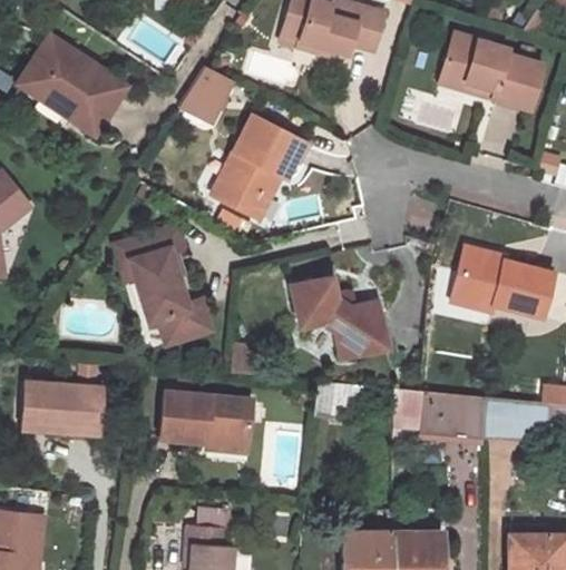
[(388,11),(348,0),(331,0),(330,3),(320,0),(291,0),(280,45),(296,49),(299,41),(332,50),(349,55),(350,46),(352,39),(378,46),(388,11)]
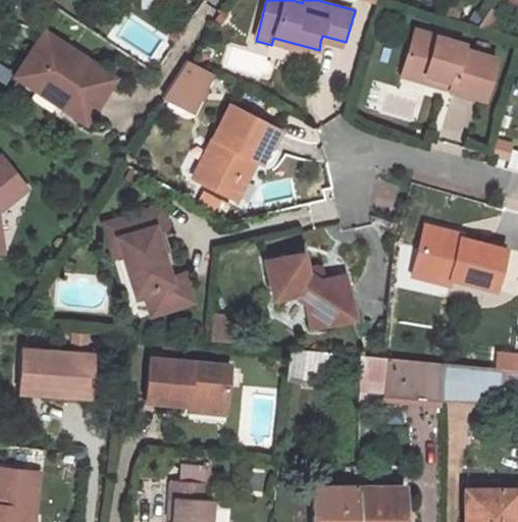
[(517,0),(502,0),(517,10),(517,0)]
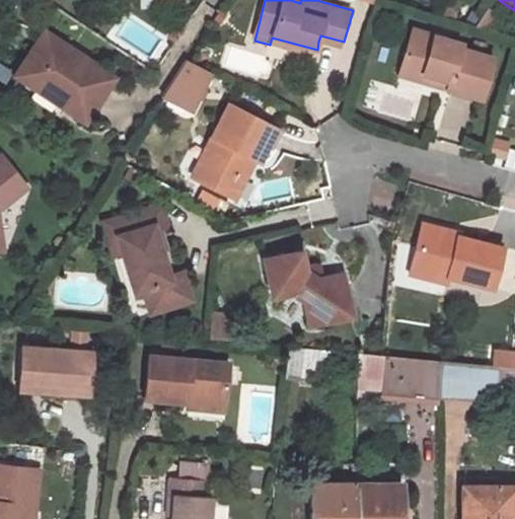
[(454,6),(441,2),(439,12),(452,16),(454,6)]
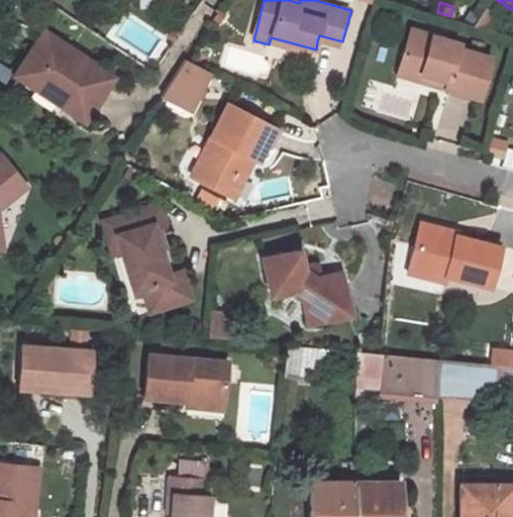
[(399,65),(442,76),(439,85),(480,96),(491,55),(458,45),(459,40),(409,27),(399,65)]
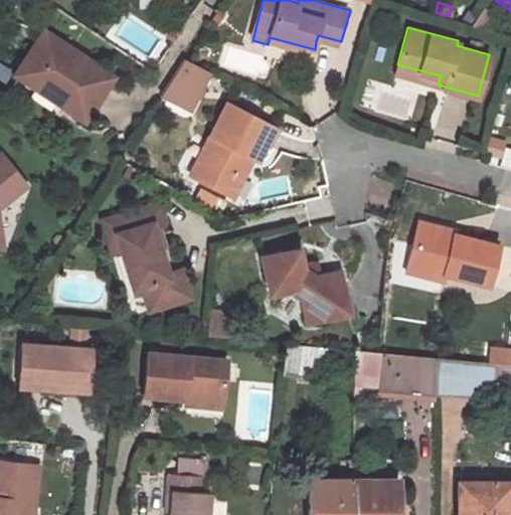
[(41,36),(78,61),(82,55),(46,30),(41,36)]
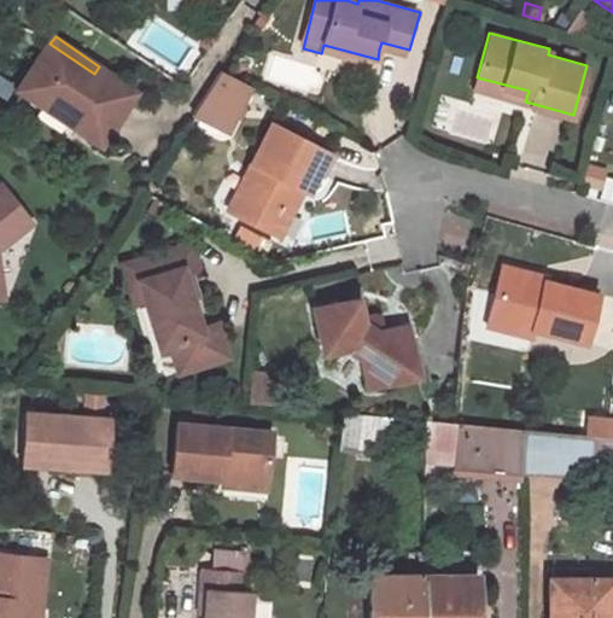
[(409,50),(381,42),(379,50),(408,57),(409,50)]
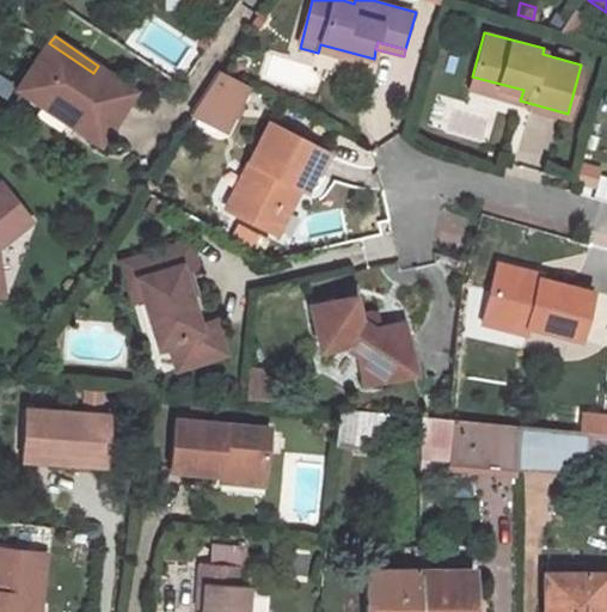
[(93,73),(49,43),(18,87),(40,102),(46,92),(106,133),(135,91),(98,66),(93,73)]
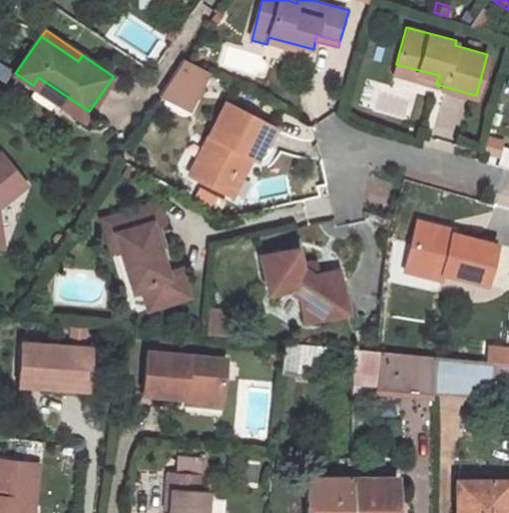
[(299,45),(269,37),(267,44),(297,52),(299,45)]
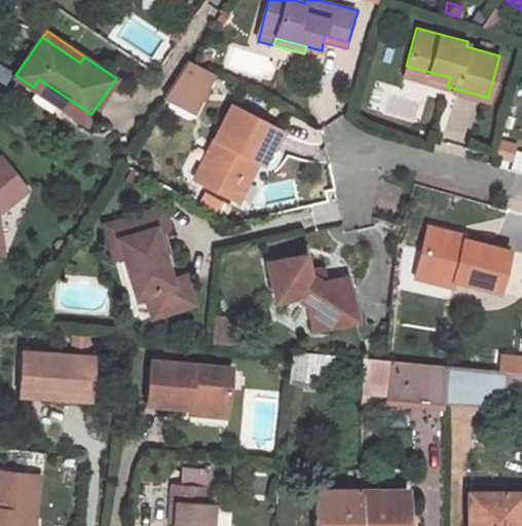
[(199,117),(221,76),(190,60),(169,101),(199,117)]
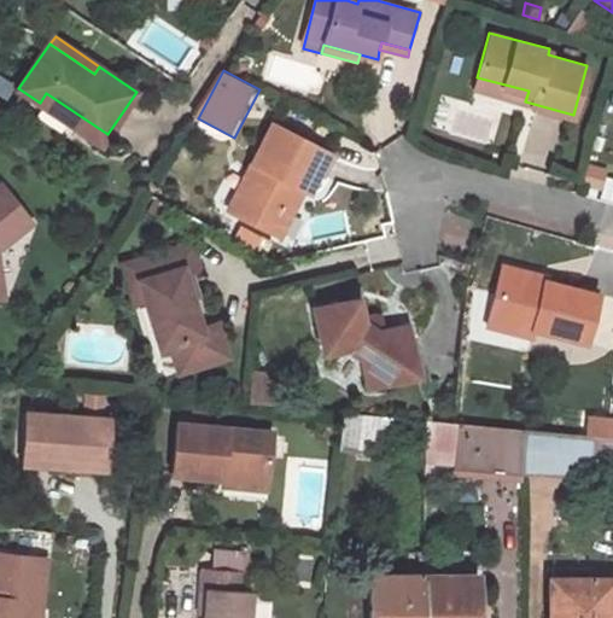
[(474,88),(525,101),(529,91),(477,77),(474,88)]
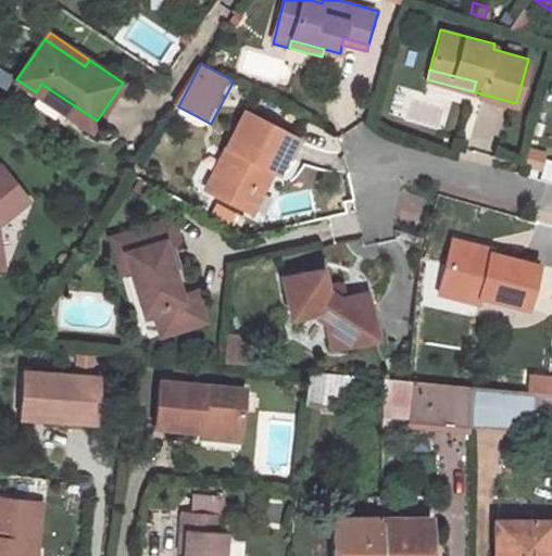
[(36,92),(61,110),(90,129),(97,121),(41,84),(36,92)]
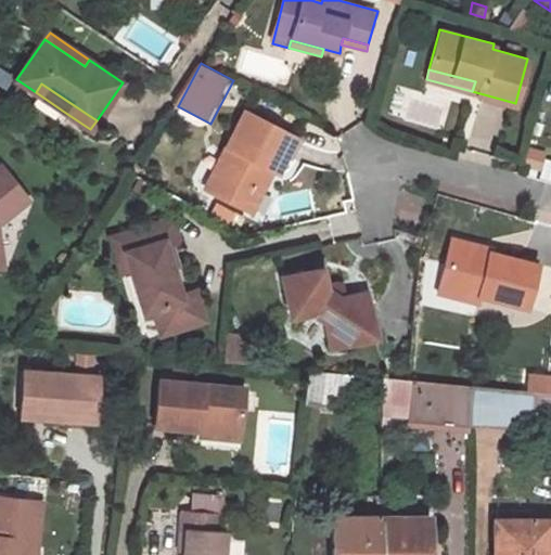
[(257,175),(263,165),(274,170),(280,173),(298,139),(243,112),(205,188),(246,207),(261,177),(257,175)]
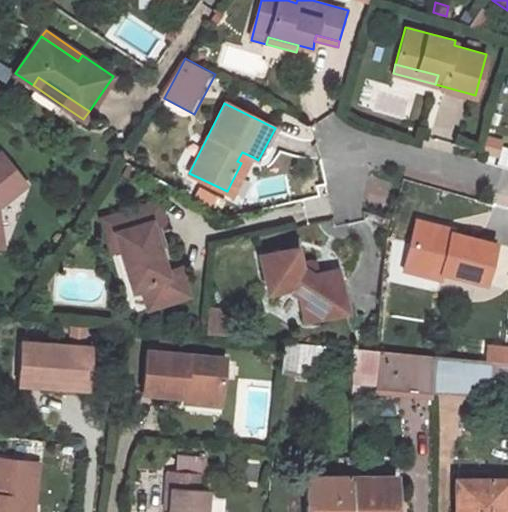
[(0,152),(0,244),(6,243),(0,206),(0,204),(29,181),(3,150),(0,152)]
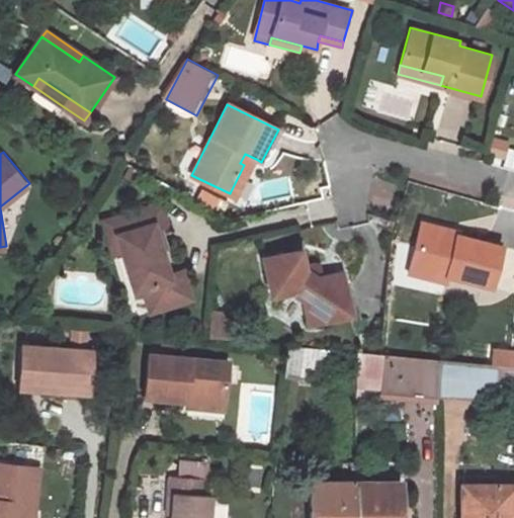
[(237,197),(256,159),(245,154),(240,163),(244,165),(230,193),(237,197)]
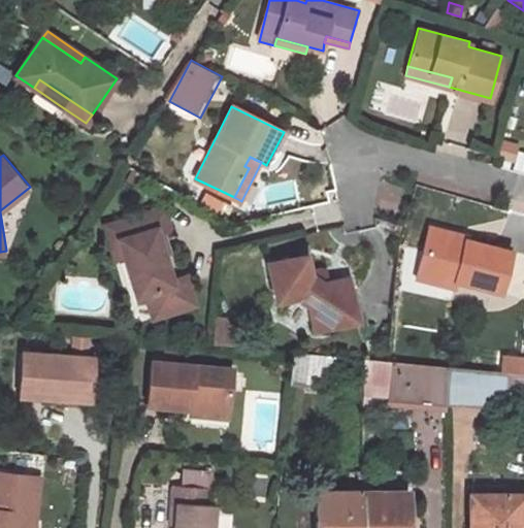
[(172,277),(165,255),(158,233),(165,231),(170,229),(164,207),(125,220),(130,235),(117,239),(123,257),(135,297),(144,294),(152,319),(196,304),(187,273),(177,276),(178,281),(173,283),(172,277)]
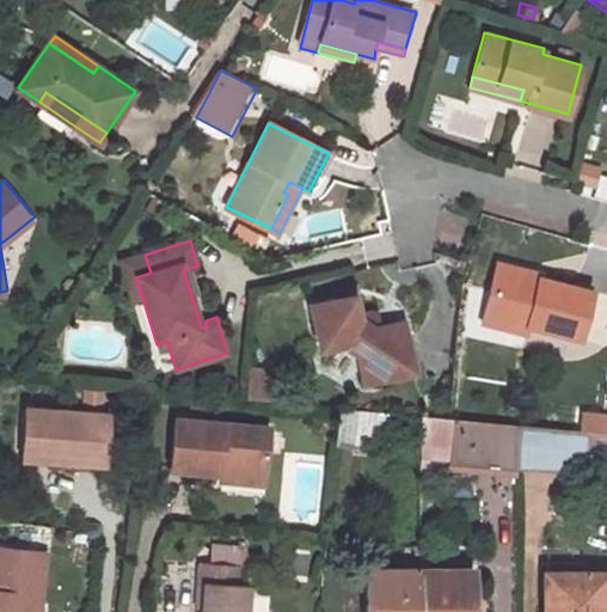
[(145,255),(121,263),(134,301),(142,298),(135,277),(151,273),(145,255)]
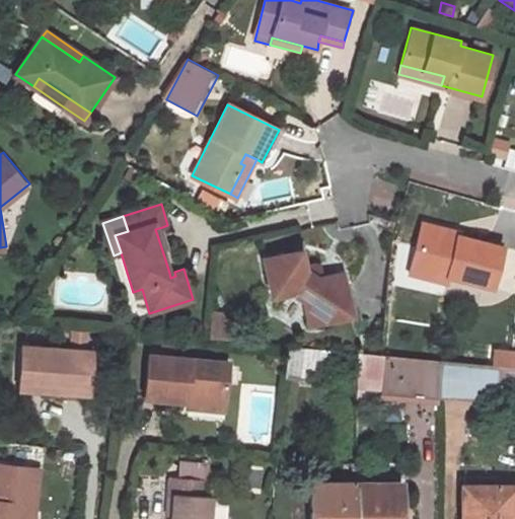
[(458,238),(444,234),(446,225),(425,220),(414,261),(433,265),(431,277),(450,282),(452,275),(496,286),(505,244),(459,233),(458,238)]
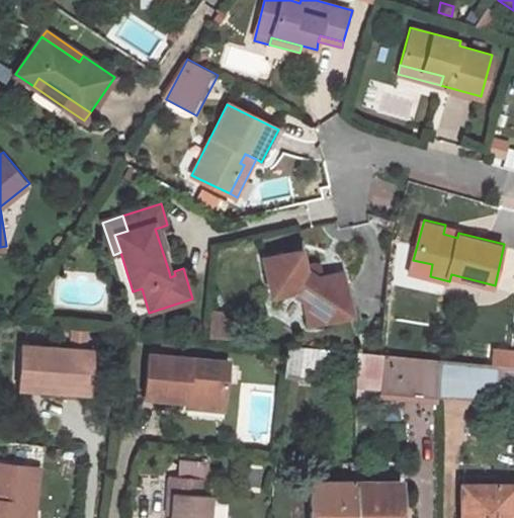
[(460,229),(445,225),(443,234),(457,238),(458,233),(460,229)]
